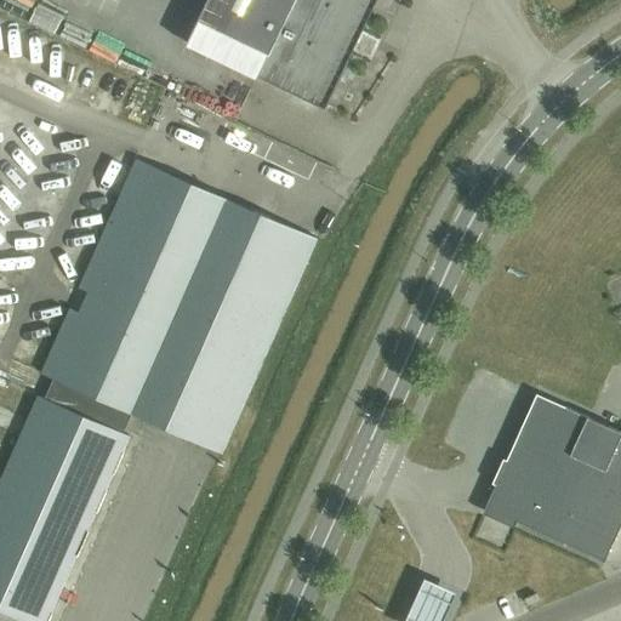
[(118,16),(125,0),(104,0),(101,9),(118,16)]
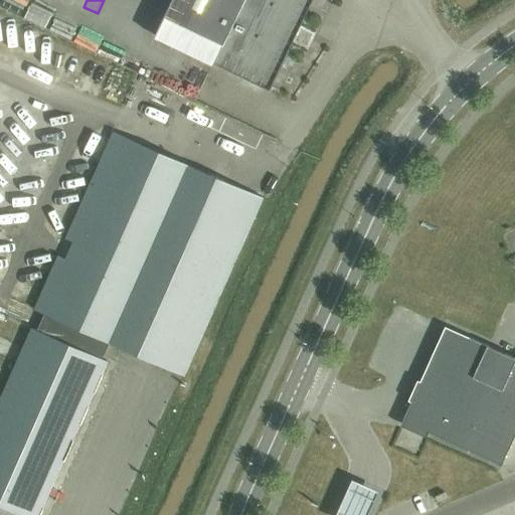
[(171,0),(163,17),(154,36),(211,63),(269,91),(311,0),(171,0)]
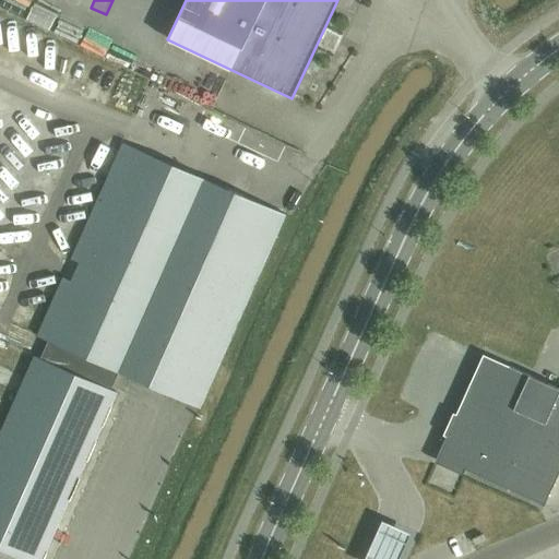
[(13,63),(24,67),(32,46),(20,43),(13,63)]
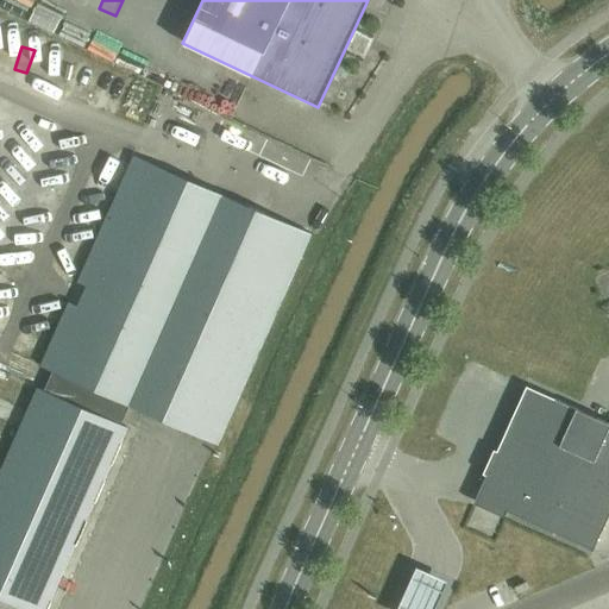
[(14,117),(0,124),(0,139),(22,127),(14,117)]
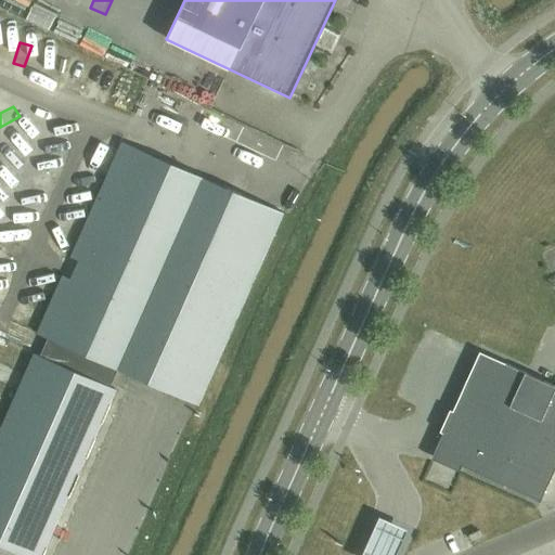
[(0,544),(23,554),(41,554),(116,389),(108,386),(116,371),(193,403),(199,387),(205,389),(283,213),(123,142),(71,257),(79,260),(71,279),(63,275),(37,334),(48,338),(40,356),(34,353),(25,374),(26,375),(20,391),(17,390),(13,399),(14,400),(12,404),(12,403),(0,429),(0,544)]
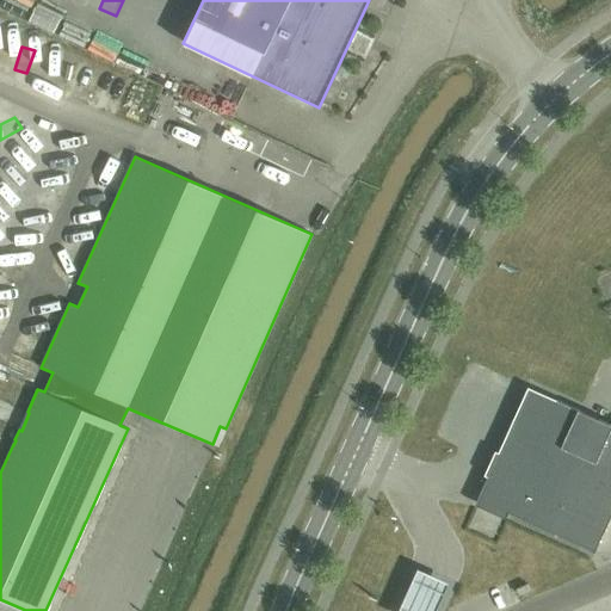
[(528,388),(511,425),(610,469),(610,423),(610,425),(528,388)]
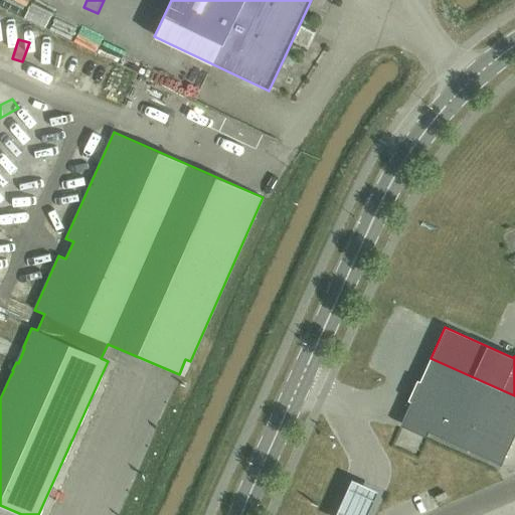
[(514,395),(431,358),(418,384),(424,386),(421,392),(514,434),(514,395)]
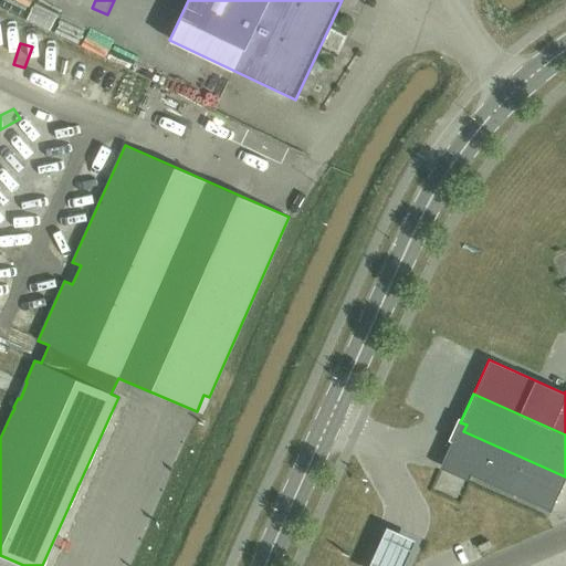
[(565,478),(565,477),(463,431),(448,465),(551,512),(565,478)]
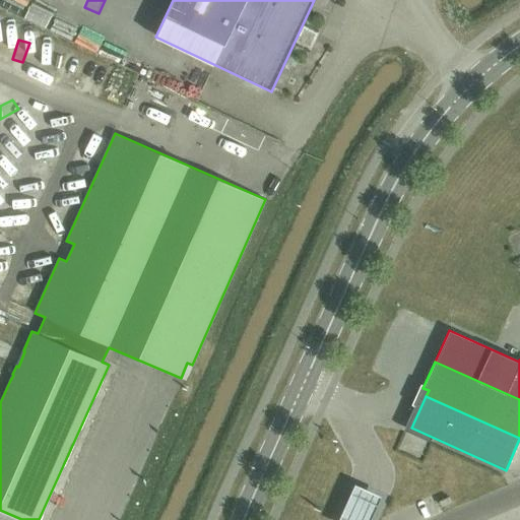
[(369,519),(381,494),(354,482),(338,519),(369,519)]
